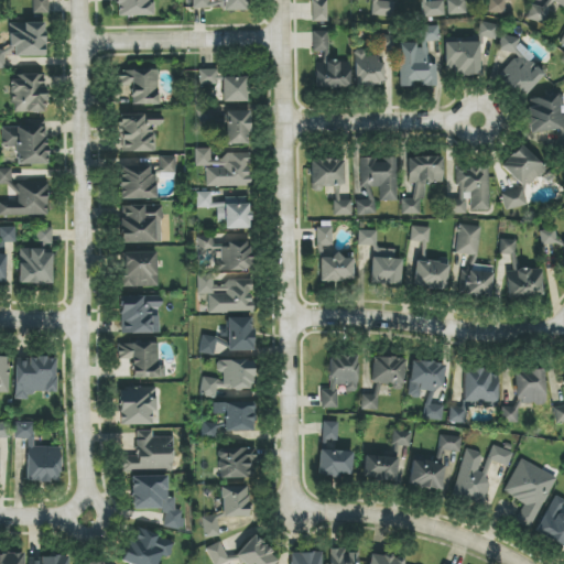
[(32,0),(33,14),(49,13),(47,0),(32,0)]
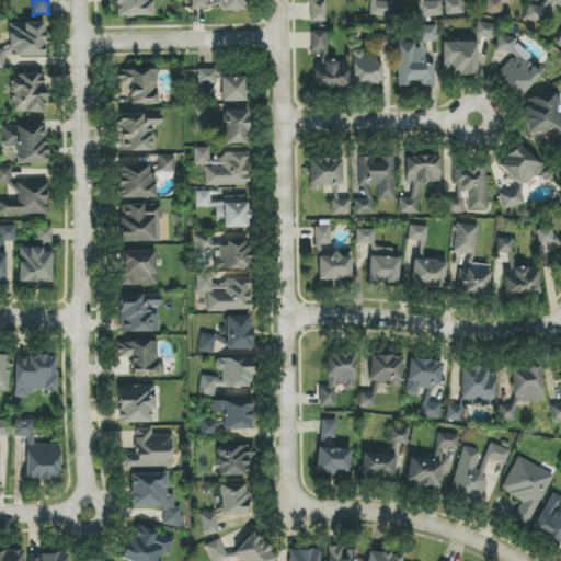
[(115,0),(116,16),(152,15),(151,0),(115,0)]
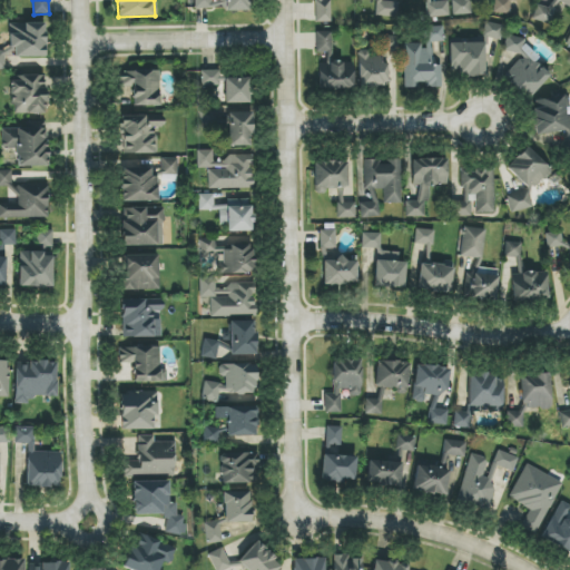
[(194,0),(195,8),(225,8),(225,11),(249,11),(248,0),(194,0)]
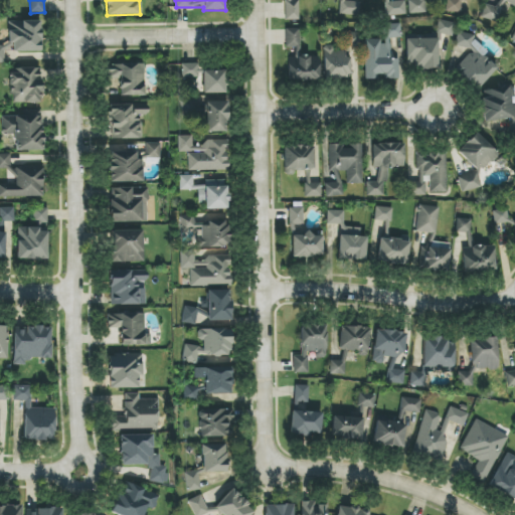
[(299,19),(298,0),(284,0),(285,20),(299,19)]
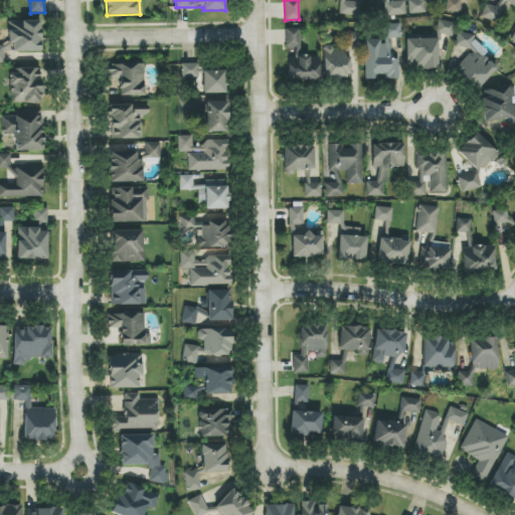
[(425,13),(424,0),(407,0),(408,13),(425,13)]
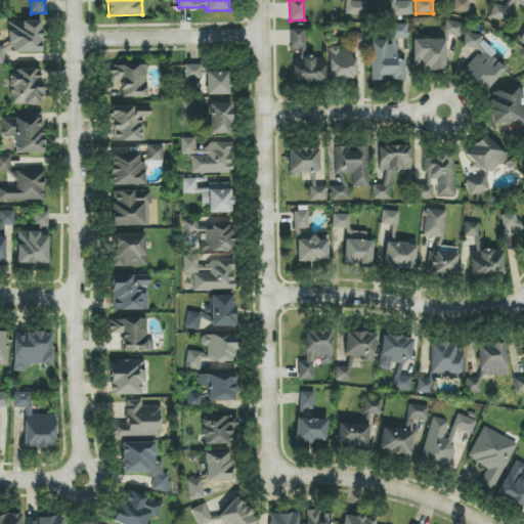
[(468,13),(470,0),(454,0),(452,10),(468,13)]
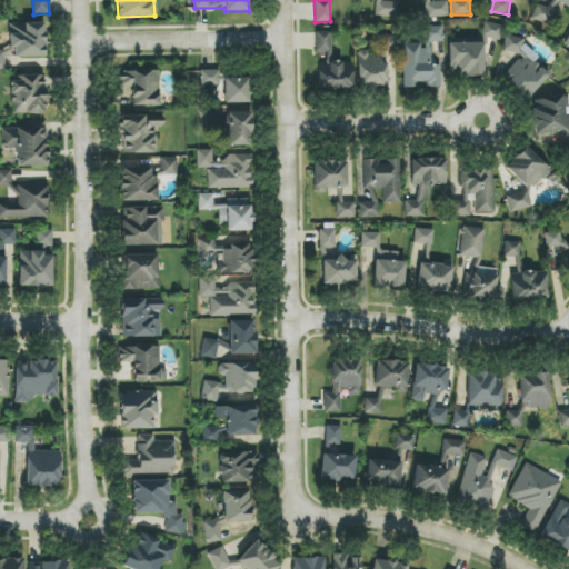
[(531,20),(551,25),(556,0),(547,0),(547,7),(535,5),(531,20)]
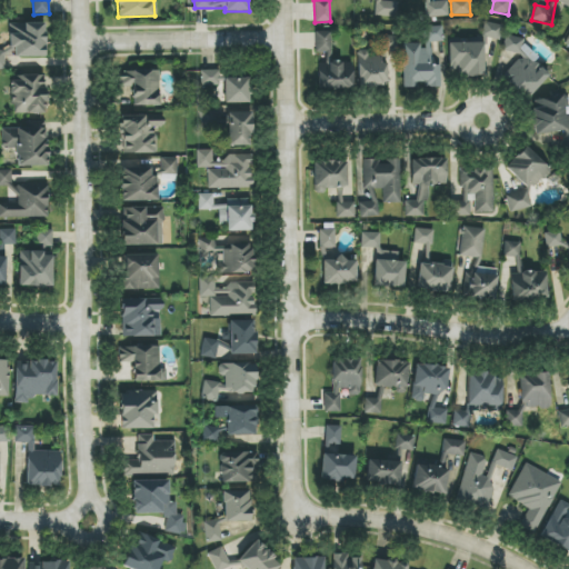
[(398,2),(376,1),(375,16),(397,17),(398,2)]
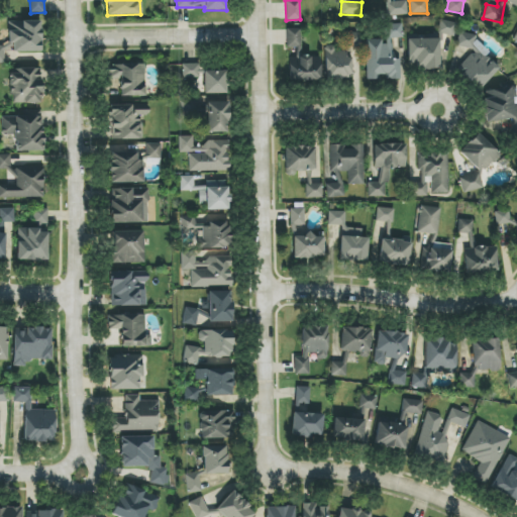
[(407,15),(406,1),(387,2),(388,16),(407,15)]
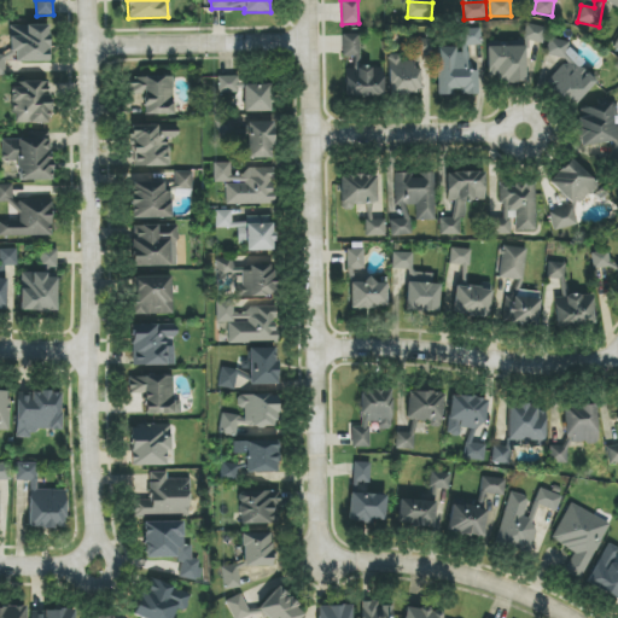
[(10,25),(10,53),(15,52),(16,63),(50,62),(48,24),(10,25)]
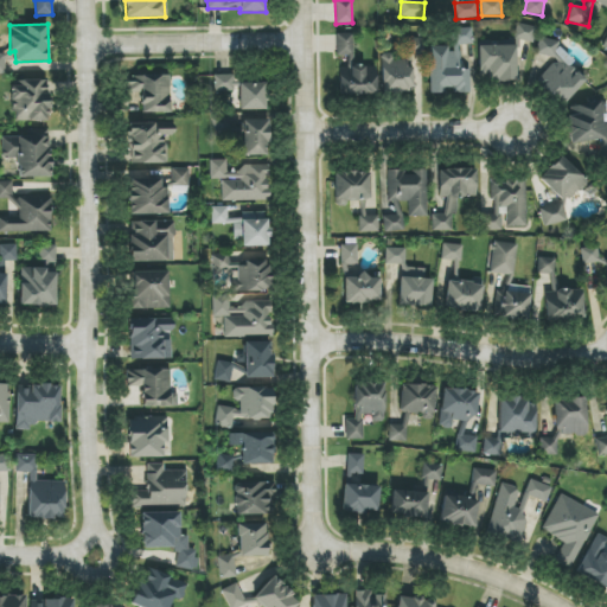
[(517,80),(516,42),(535,42),(535,25),(513,25),(513,40),(478,42),(478,80),(517,80)]
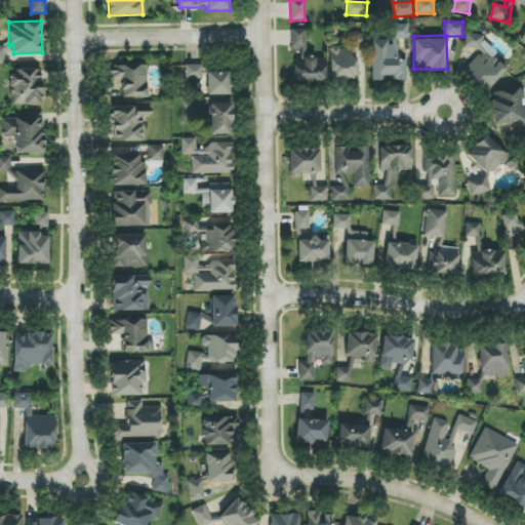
[(408,24),(392,25),(393,39),(408,38),(408,24)]
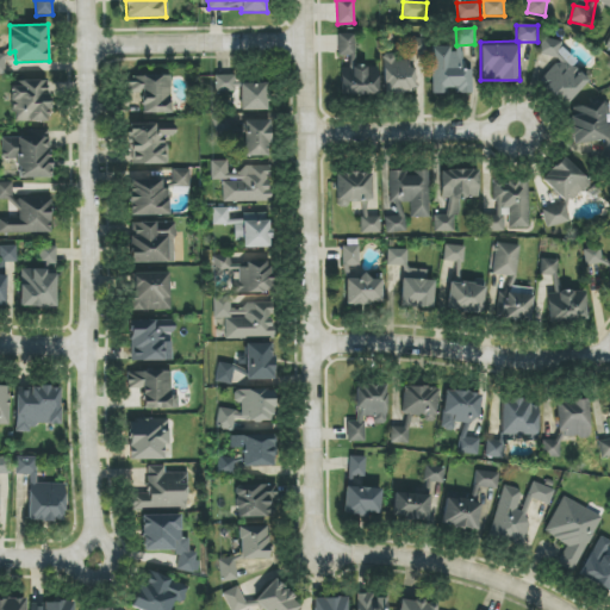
[(338,57),(354,57),(355,35),(338,33),(338,57)]
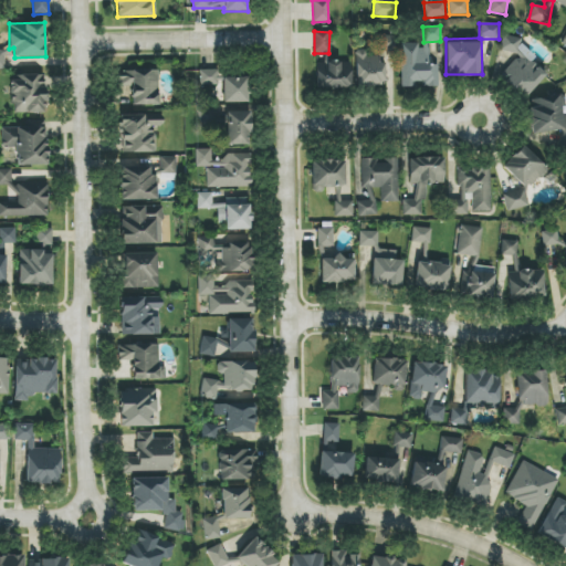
[(516,54),(520,39),(504,34),(500,51),(516,54)]
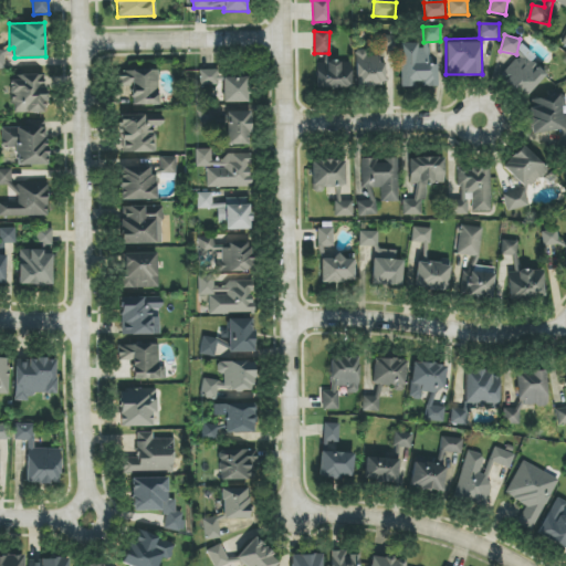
[(385,86),(385,59),(394,59),(394,37),(377,37),(377,55),(355,55),(355,86),(385,86)]
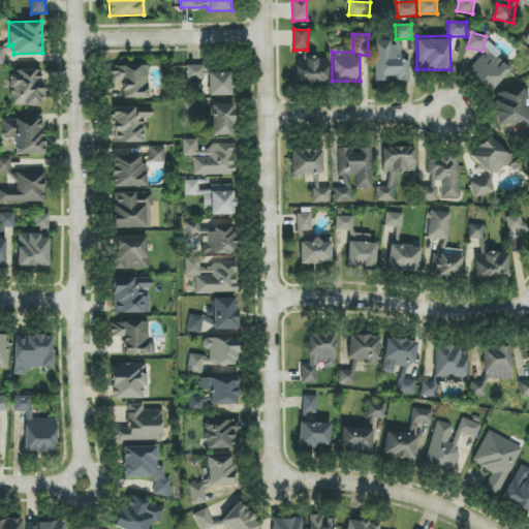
[(374,40),(374,80),(395,80),(395,82),(410,82),(409,61),(399,61),(399,40),(374,40)]
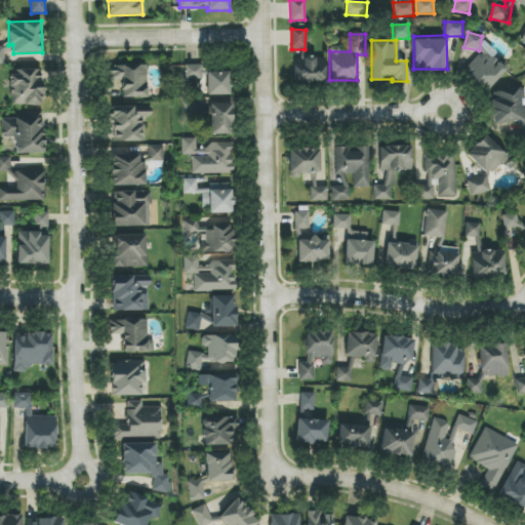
[(486,91),(509,67),(483,43),(475,51),(478,54),(463,71),(486,91)]
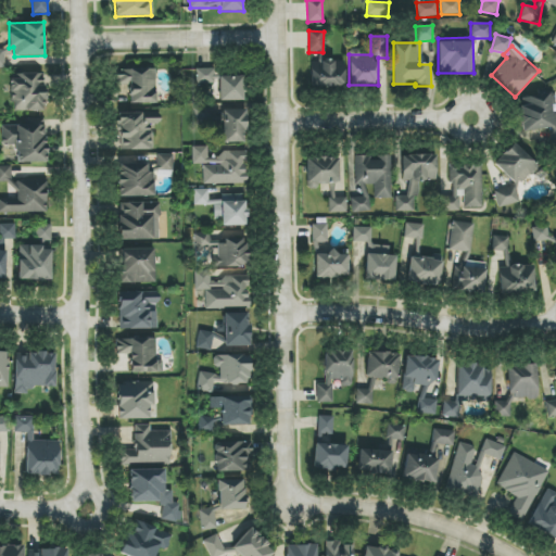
[(344,86),(344,61),(311,61),(311,87),(344,86)]
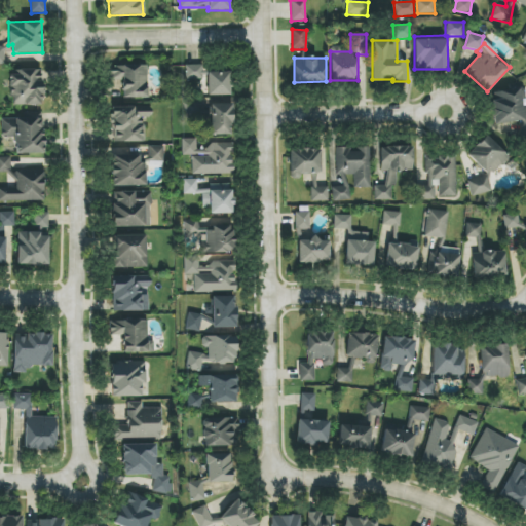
[(147,65),(109,66),(109,81),(122,81),(122,99),(148,98),(147,65)]
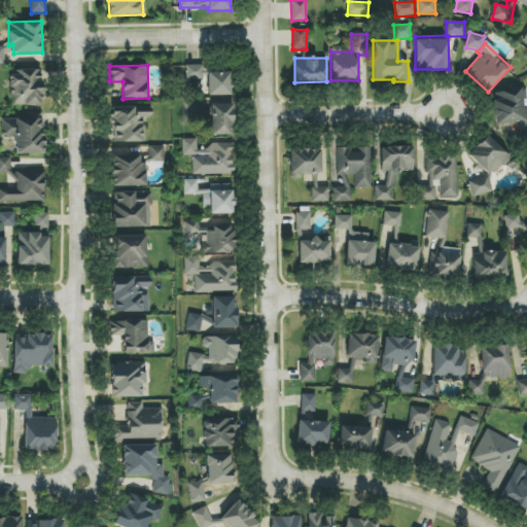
[(186,79),(203,79),(203,65),(185,66),(186,79)]
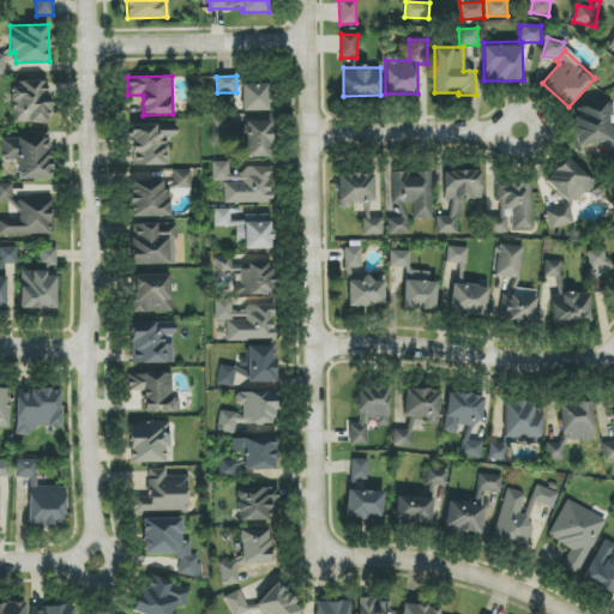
[(13,122),(49,122),(48,82),(12,83),(13,122)]
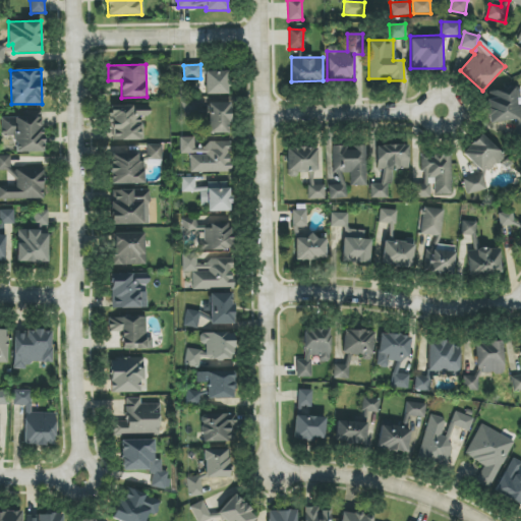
[(228,94),(228,71),(205,71),(206,94),(228,94)]
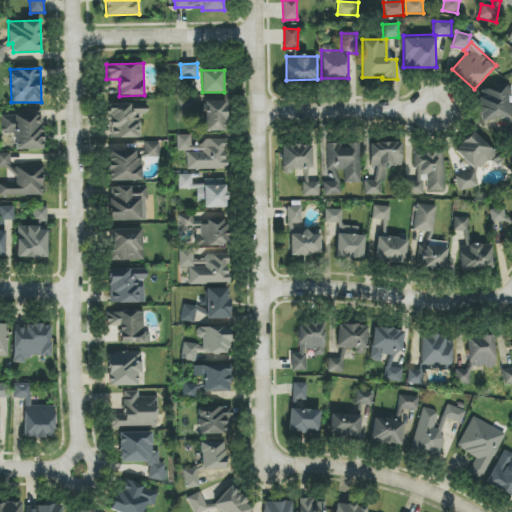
[(482,122),(504,118),(506,136),(511,134),(511,98),(510,87),(477,92),(482,122)]
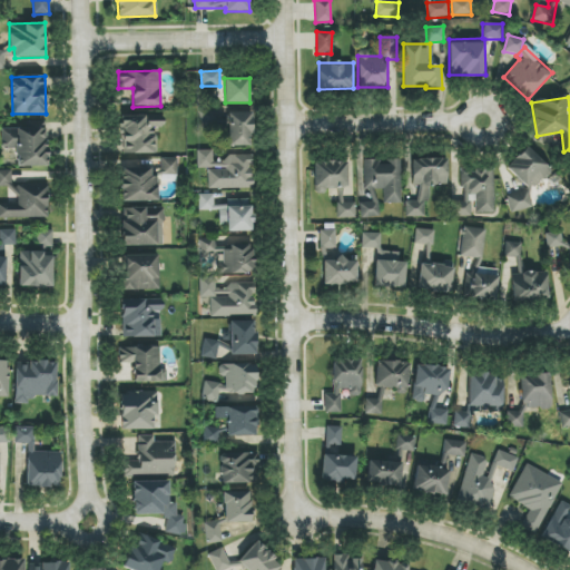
[(252,146),(251,112),(227,112),(228,146),(252,146)]
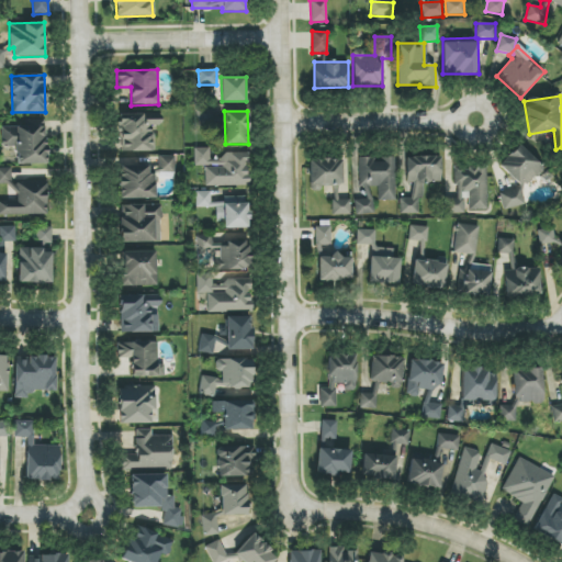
[(154,152),(153,125),(161,125),(161,114),(120,114),(121,152),(154,152)]
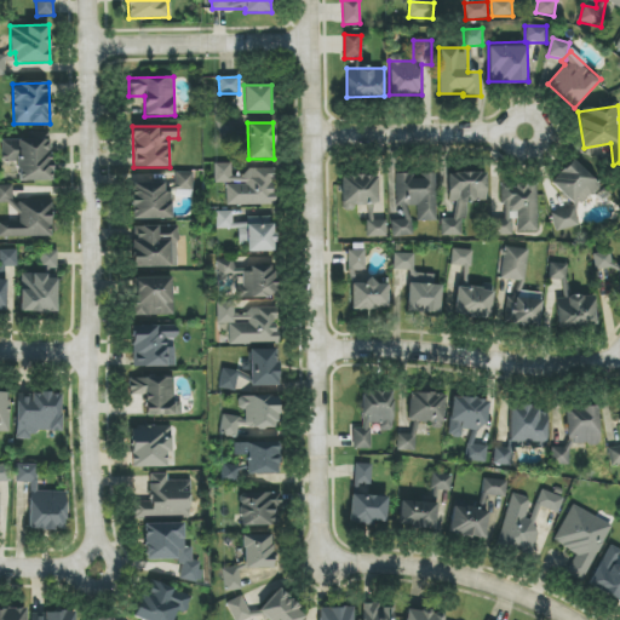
[(51,181),(51,139),(1,141),(3,162),(18,162),(18,182),(51,181)]
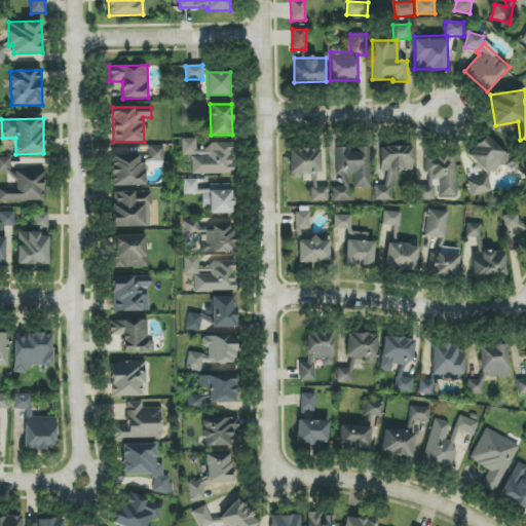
[(467,156),(492,177),(510,155),(485,135),(467,156)]
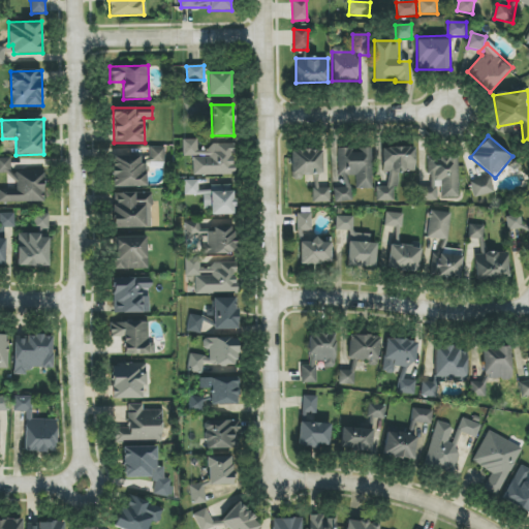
[(235,176),(235,144),(209,144),(209,151),(196,151),(196,139),(183,139),(182,156),(193,156),(193,175),(235,176)]
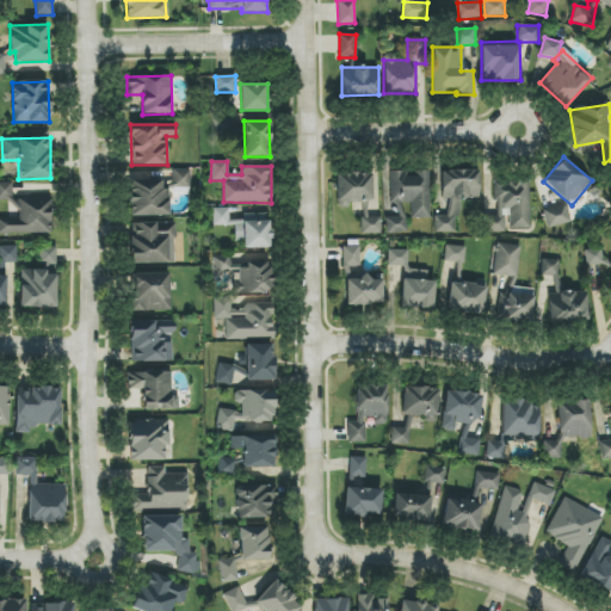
[(173,187),(190,187),(190,170),(173,171),(173,187)]
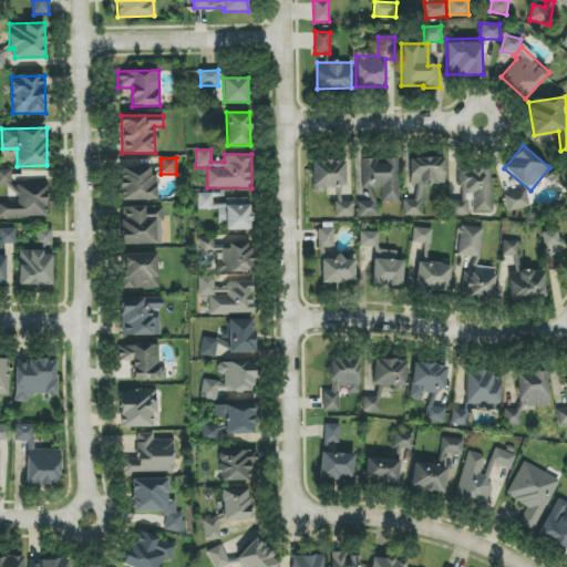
[(444,184),(444,157),(409,157),(409,184),(415,184),(415,199),(403,200),(403,216),(428,216),(428,184),(444,184)]
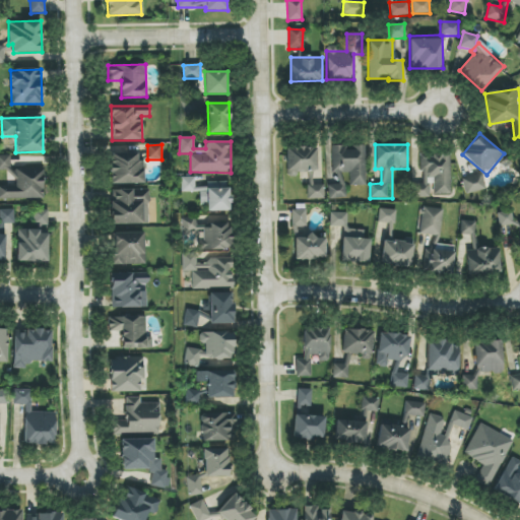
[(366,145),(331,145),(332,173),(338,173),(338,184),(328,184),(328,199),(344,199),(343,173),(350,173),(350,186),(367,185),(366,145)]
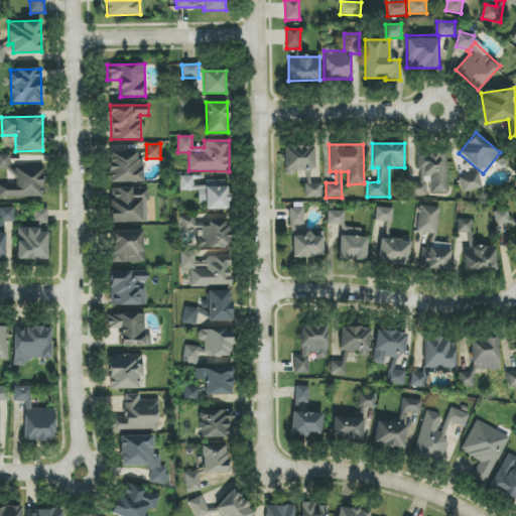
[(284,170),(314,169),(313,145),(284,146),(284,170)]
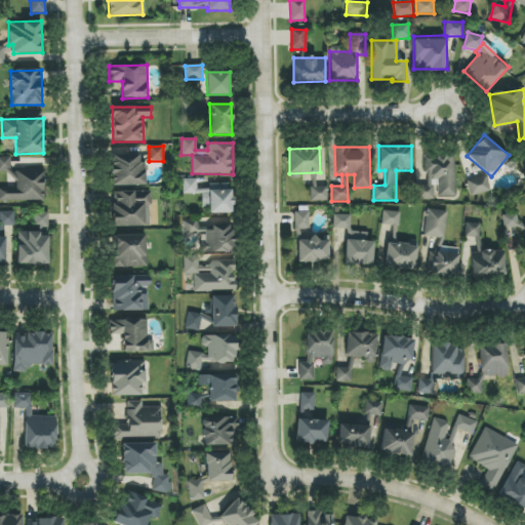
[(112,186),(145,186),(145,163),(137,163),(137,155),(111,155),(112,186)]
